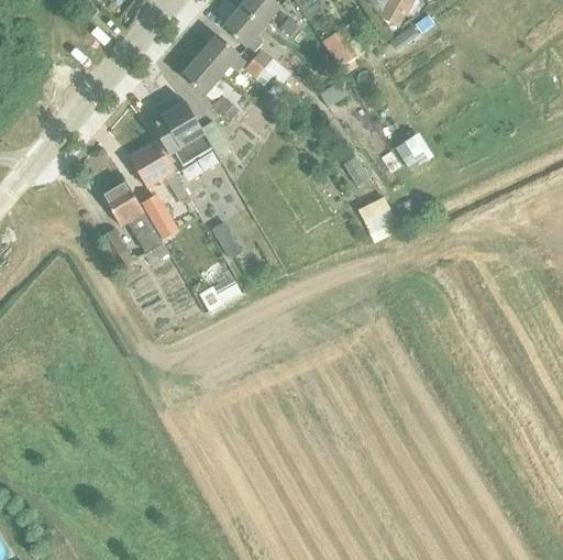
[(245,0),(240,7),(263,26),(282,6),(275,0),(245,0)]
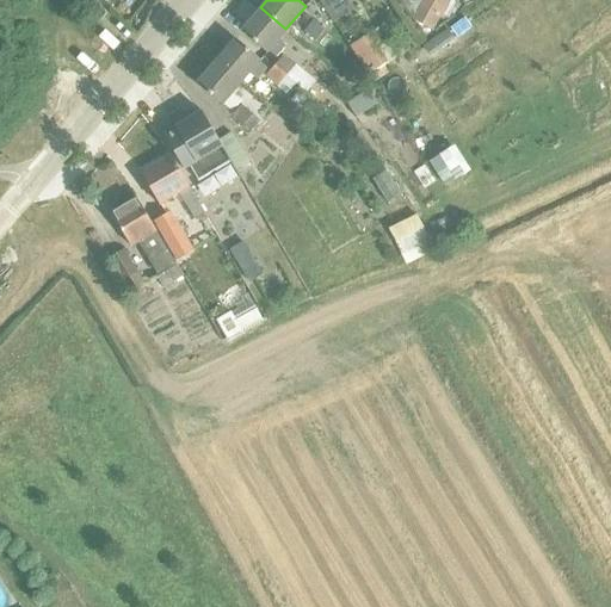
[(356,7),(351,0),(319,0),(333,22),(356,7)]
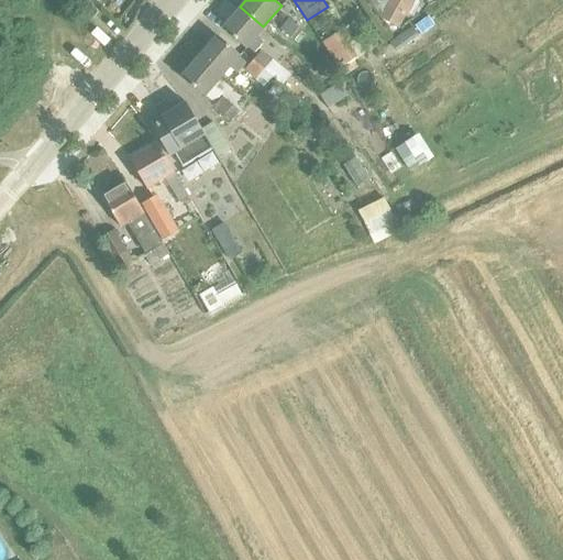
[(367,0),(378,18),(376,19),(389,36),(399,25),(400,26),(414,0),(367,0)]
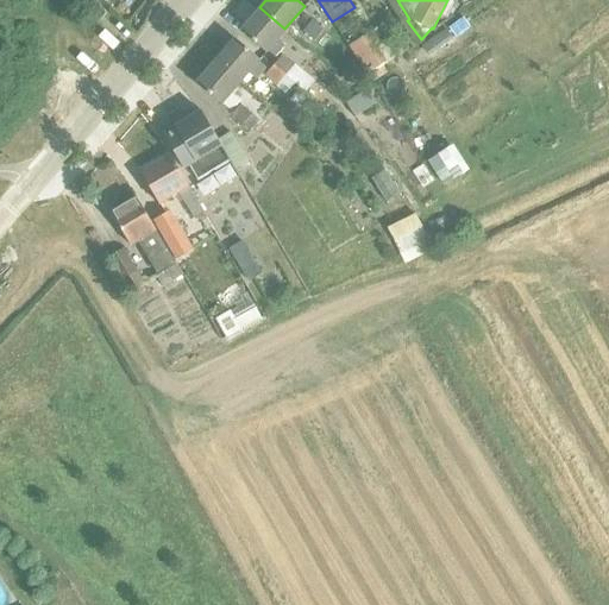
[(90,13),(98,20),(107,11),(99,4),(90,13)]
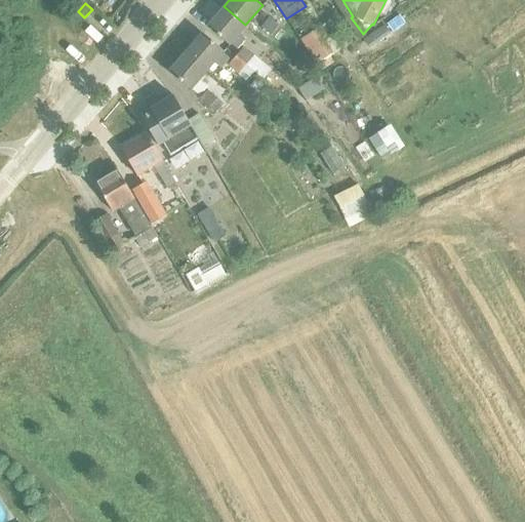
[(238,34),(245,25),(224,6),(207,26),(229,44),(230,43),(237,48),(244,39),(238,34)]
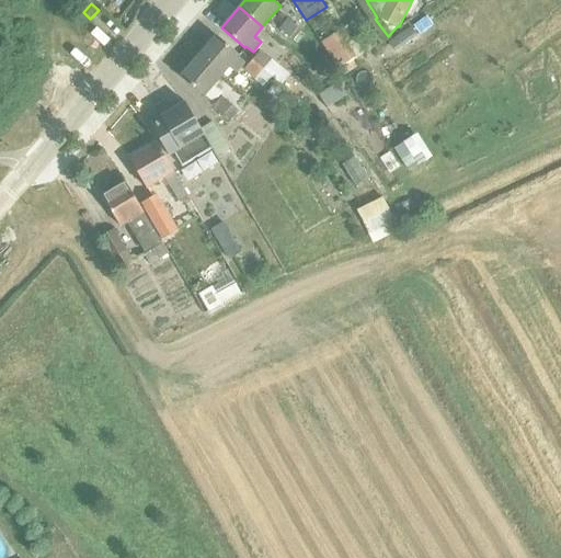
[(279,26),(290,36),(299,26),(288,18),(279,26)]
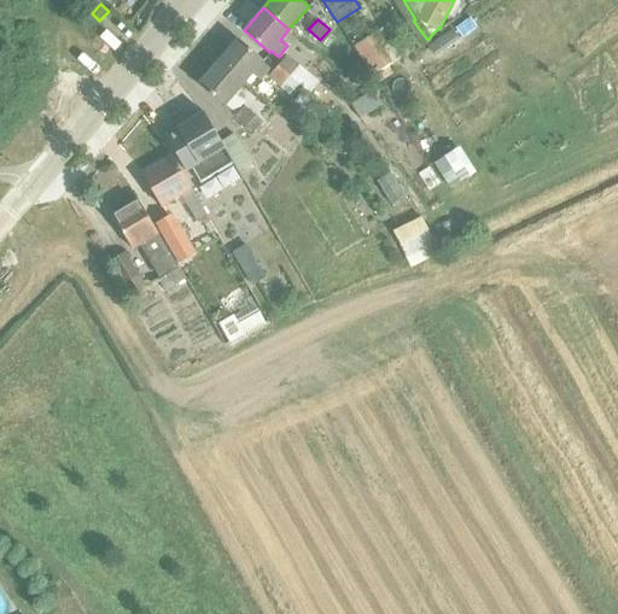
[(445,47),(467,34),(460,22),(437,35),(445,47)]
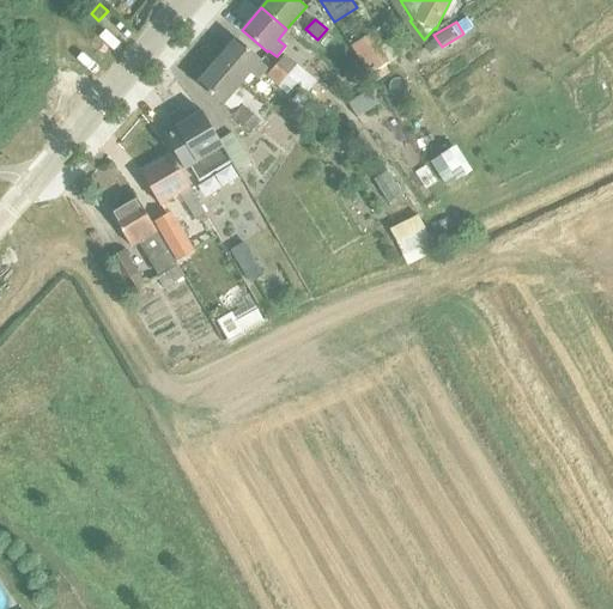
[(390,71),(387,65),(389,62),(371,32),(351,44),(374,81),(390,71)]
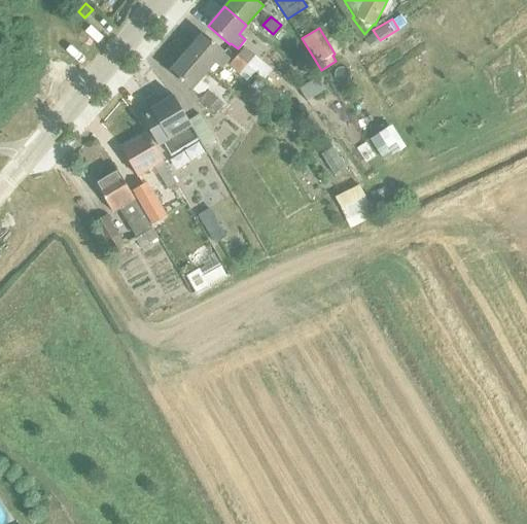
[(203,32),(186,51),(208,70),(215,62),(221,68),(231,58),(223,53),(224,50),(203,32)]
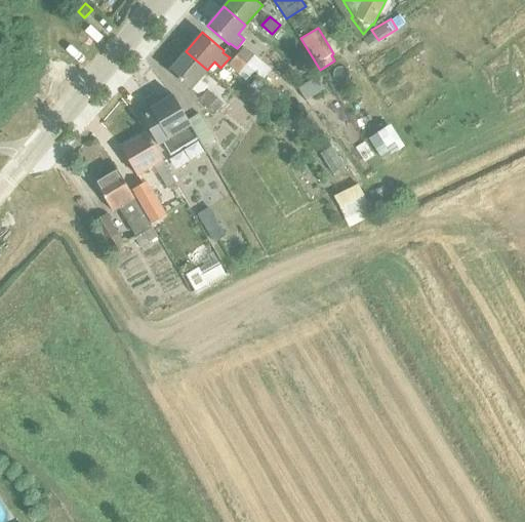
[(243,46),(235,55),(252,70),(263,79),(271,70),(243,46)]
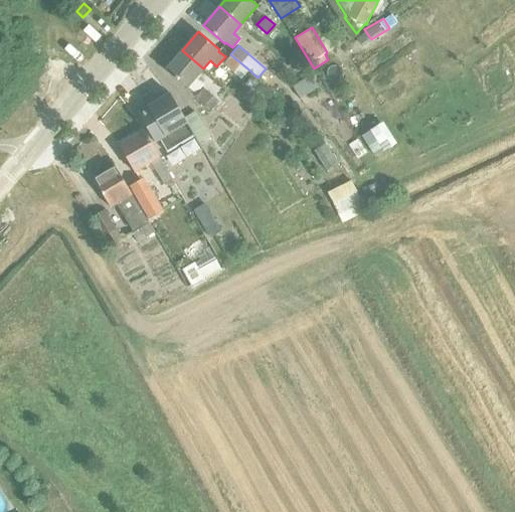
[(182,50),(166,69),(187,88),(203,68),(182,50)]
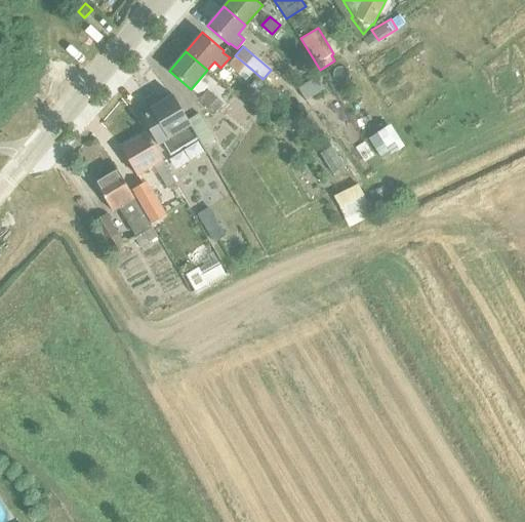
[(252,70),(235,55),(229,64),(245,78),(252,70)]
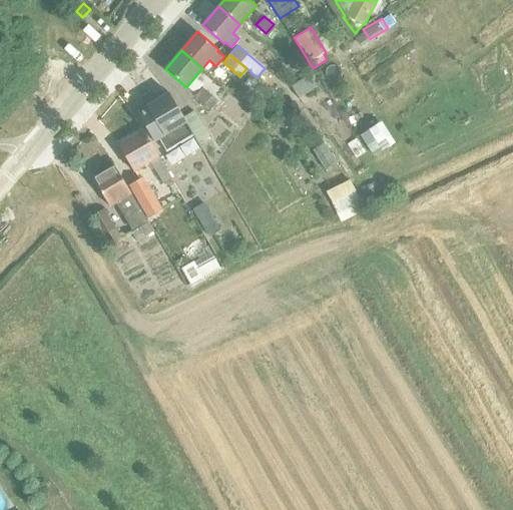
[(297,82),(292,85),(300,97),(305,94),(318,85),(314,78),(310,73),(297,82)]
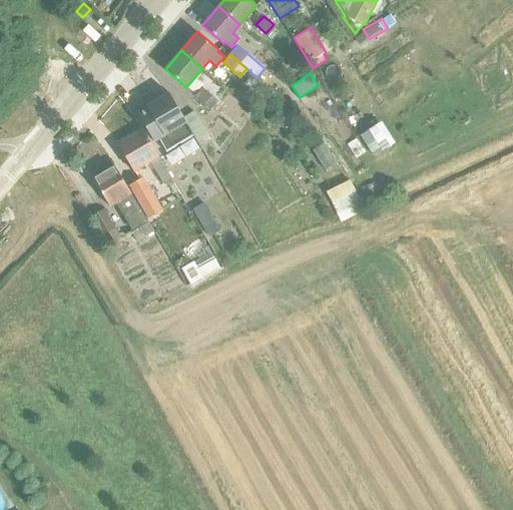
[(219,99),(204,86),(196,95),(211,108),(219,99)]
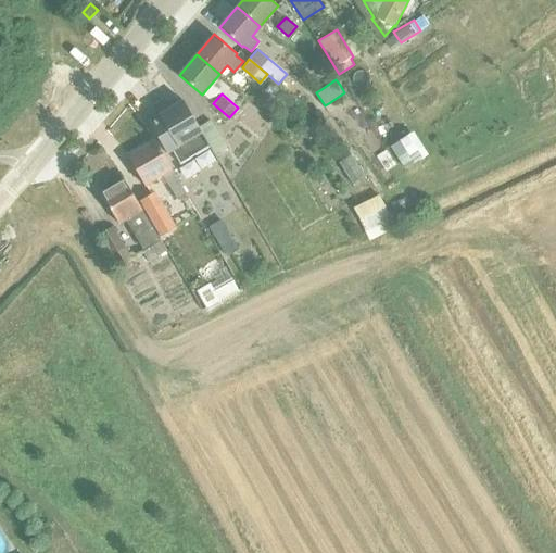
[(210,145),(198,125),(199,125),(184,99),(160,113),(161,114),(150,121),(168,153),(174,150),(180,162),(210,145)]
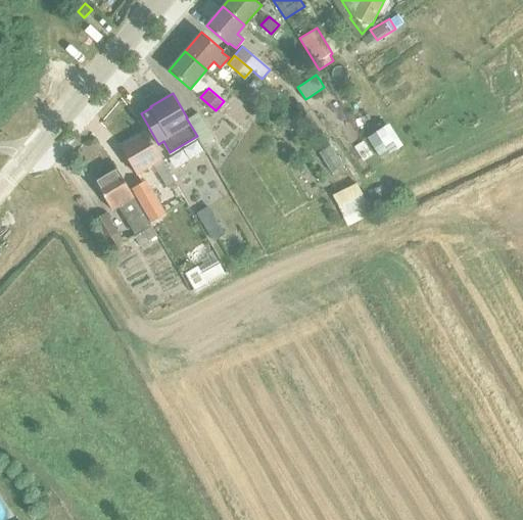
[(197,110),(187,117),(186,117),(197,136),(206,151),(207,150),(203,143),(214,137),(197,110)]
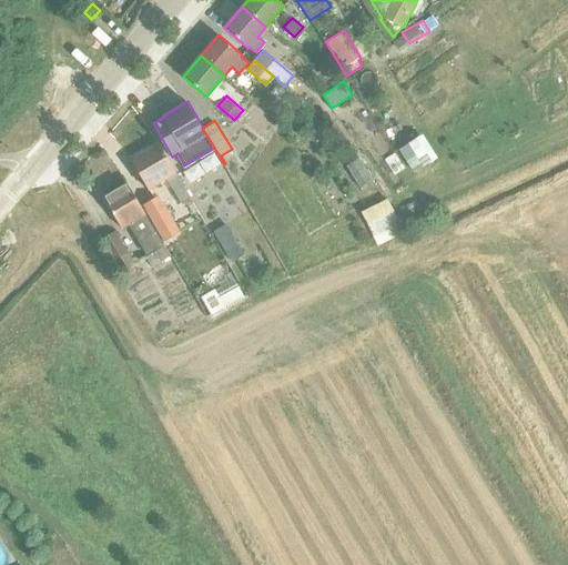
[(399,148),(414,172),(438,157),(423,133),(399,148)]
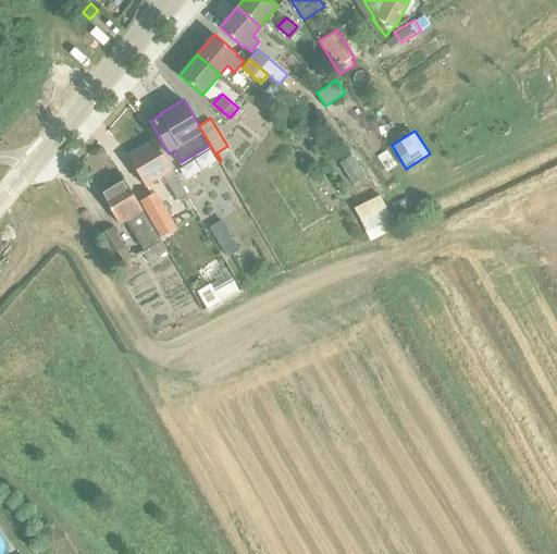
[(164,175),(177,200),(186,195),(156,142),(130,157),(146,186),(164,175)]
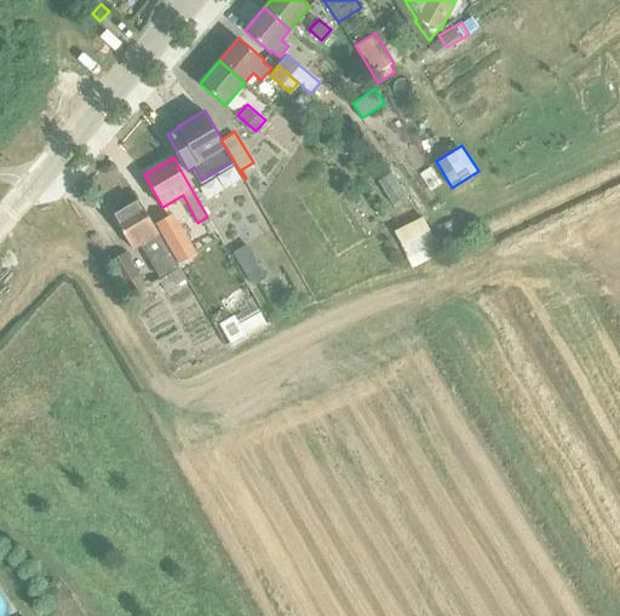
[(160,280),(166,291),(185,278),(179,268),(139,200),(114,216),(133,249),(144,243),(165,277),(160,280)]
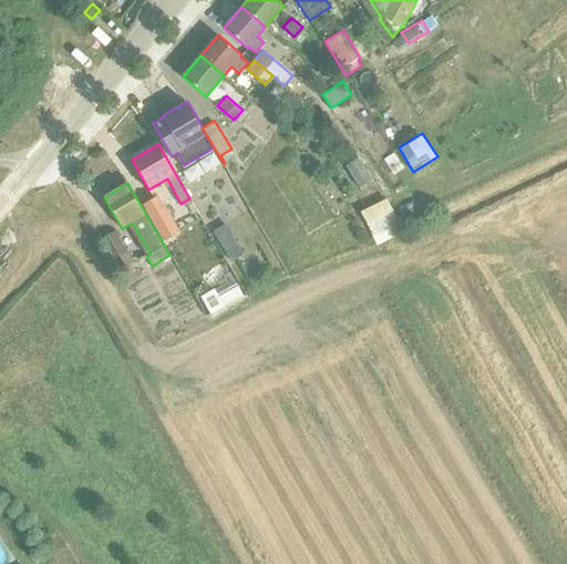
[(158,194),(144,203),(165,239),(181,231),(158,194)]
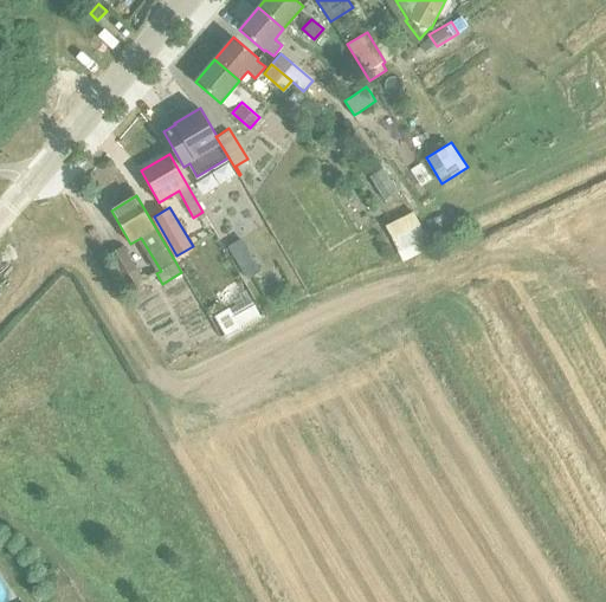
[(386,226),(404,260),(432,246),(414,211),(386,226)]
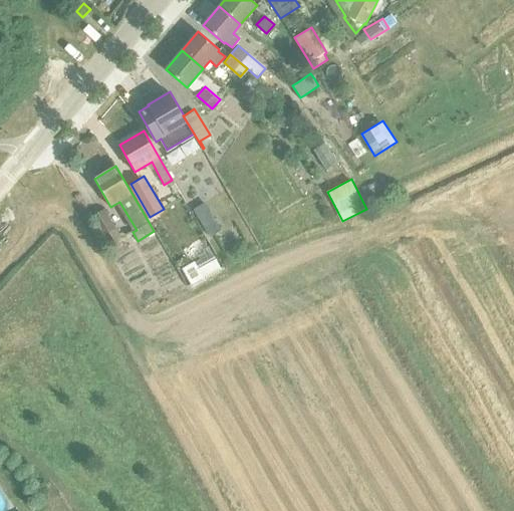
[(92,217),(109,246),(122,239),(105,209),(92,217)]
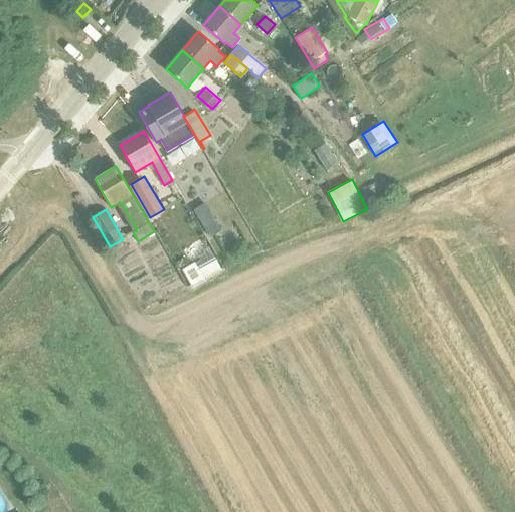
[(214,215),(203,221),(211,235),(222,228),(214,215)]
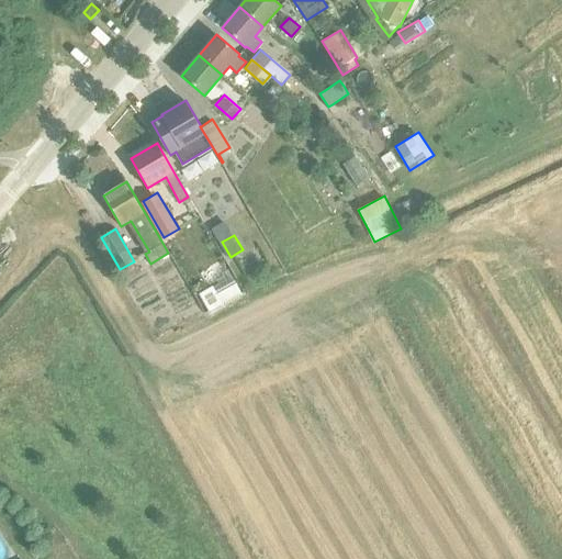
[(200,292),(209,310),(242,292),(233,276),(200,292)]
